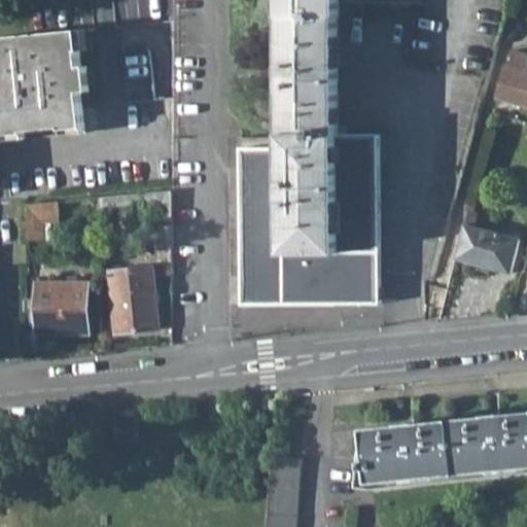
[(243,137),(243,304),(382,303),(382,134),(346,133),(346,125),(339,125),(339,16),(340,16),(340,0),(283,0),(283,16),(285,16),(285,137),(243,137)]
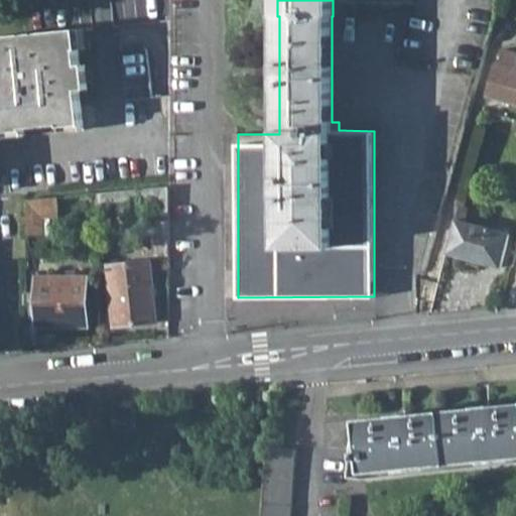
[(0,122),(3,122),(4,131),(84,123),(82,91),(90,90),(88,65),(82,66),(78,29),(0,37),(0,122)]
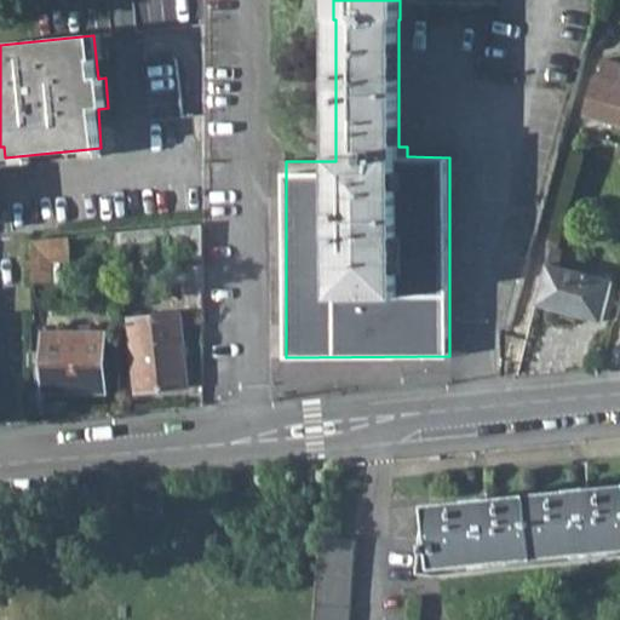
[(596,75),(586,114),(619,122),(619,62),(603,58),(598,75),(596,75)]
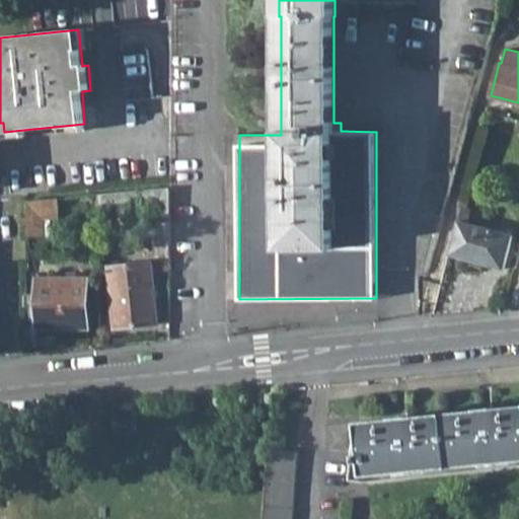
[(100,195),(100,204),(157,200),(157,213),(171,213),(171,187),(100,195)]
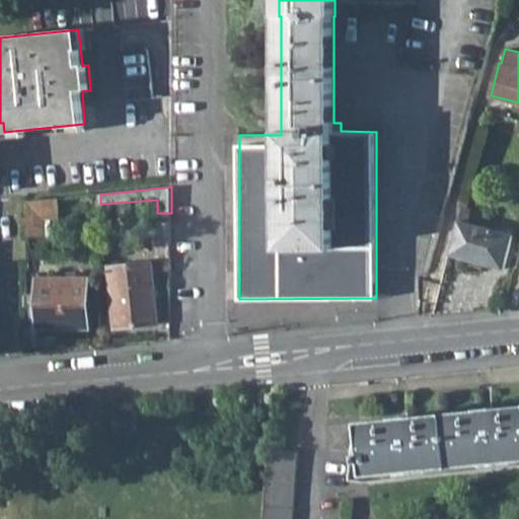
[(28,202),(28,235),(45,235),(45,219),(60,220),(60,199),(28,202)]
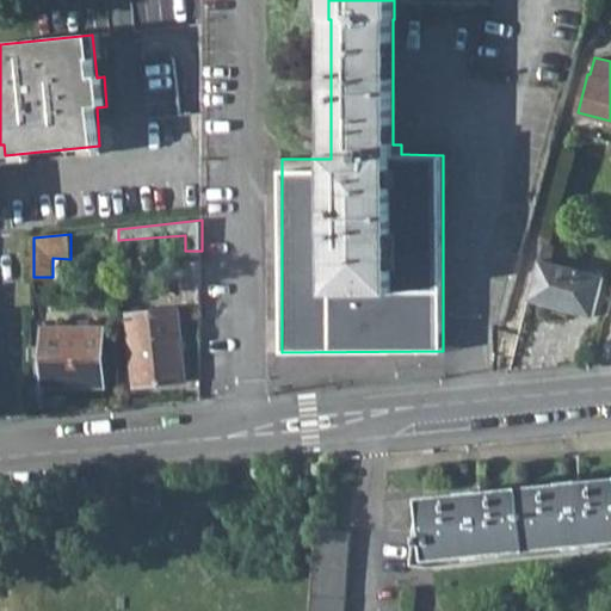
[(53,277),(55,277),(55,276),(63,276),(63,269),(71,269),(71,259),(53,258),(53,277)]
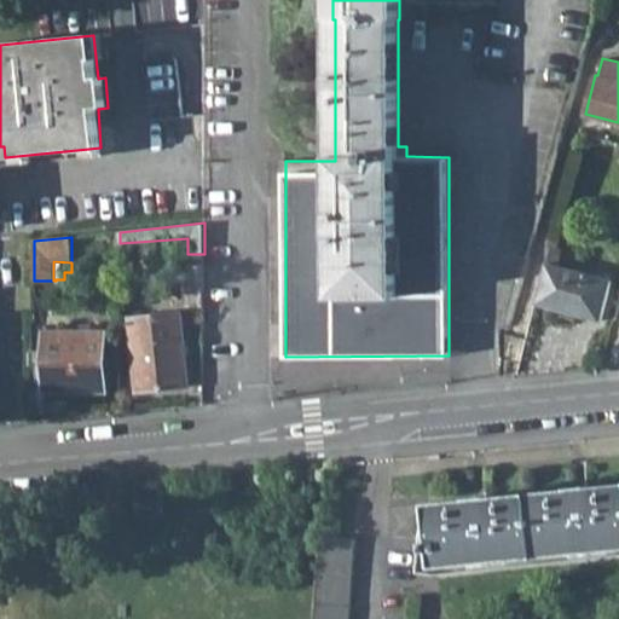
[(548,262),(537,302),(601,319),(612,279),(548,262)]
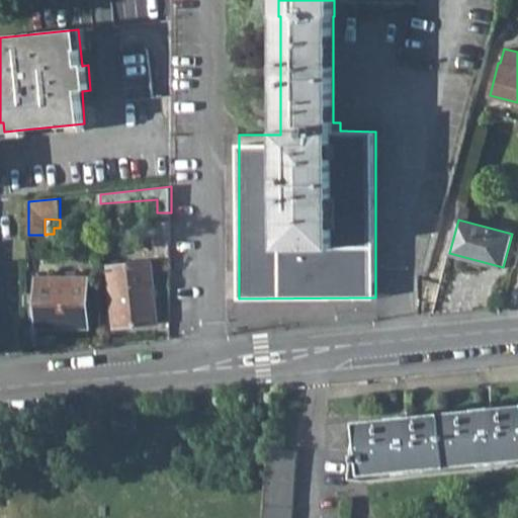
[(110,266),(114,327),(158,323),(153,263),(110,266)]
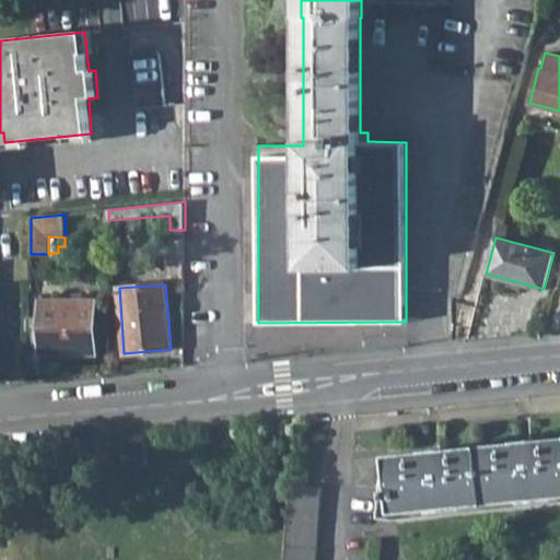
[(42,299),(42,353),(97,354),(97,299),(42,299)]
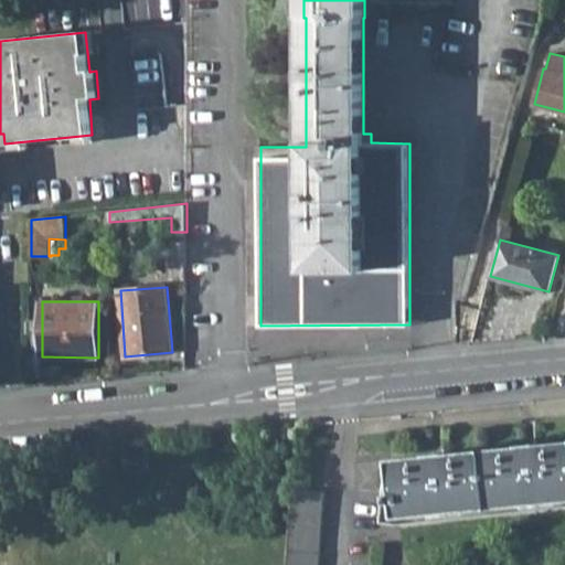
[(398,502),(400,514),(564,498),(564,441),(393,459),(396,486),(392,487),(394,502),(398,502)]
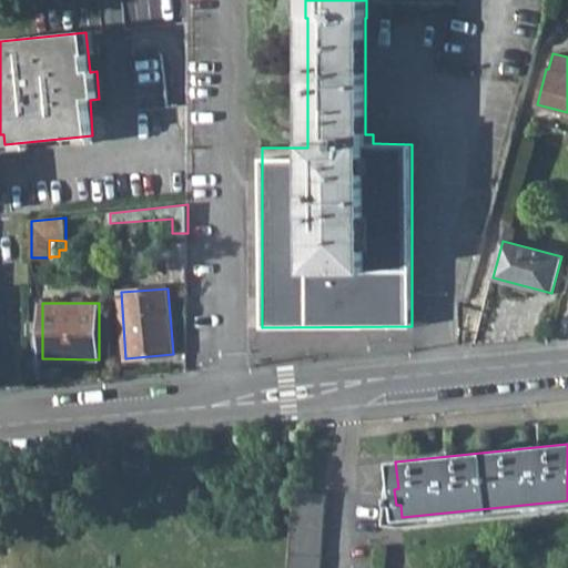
[(320,567),(326,496),(295,494),(293,521),(288,567),(320,567)]
